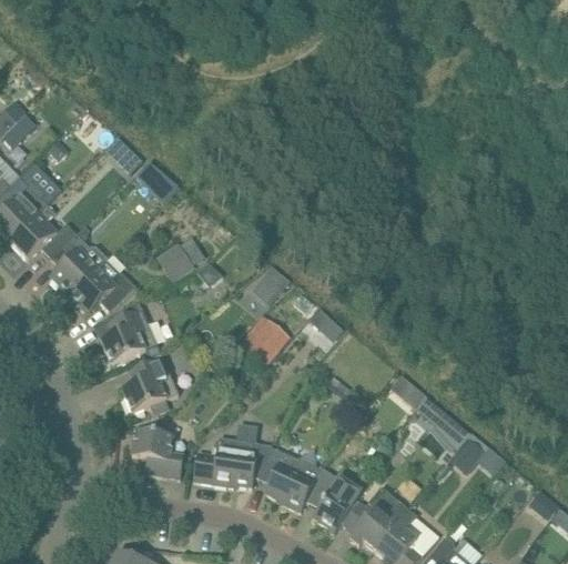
[(0,140),(2,138),(17,123),(4,111),(0,116),(0,140)]
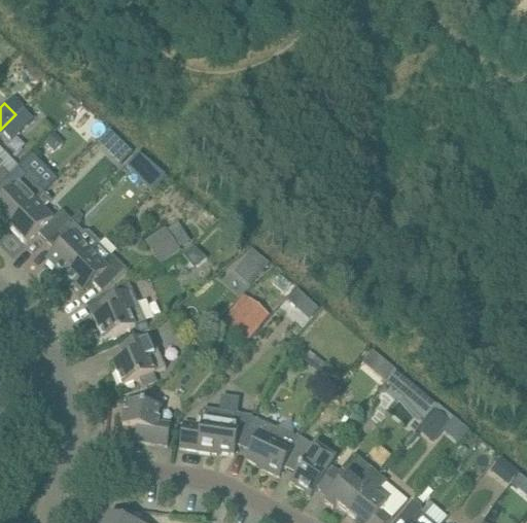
[(15,114),(2,128),(12,138),(34,117),(24,107),(22,108),(15,114)]
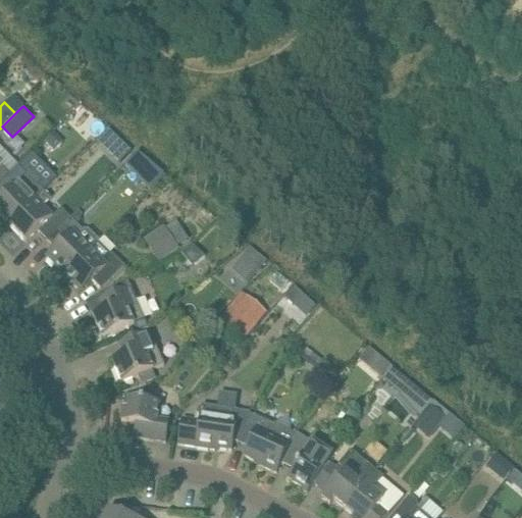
[(108,126),(97,139),(112,153),(119,161),(131,149),(132,149),(108,126)]
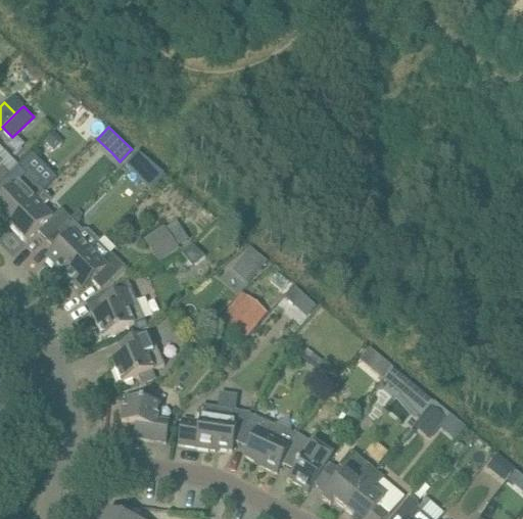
[(18,163),(0,143),(0,181),(10,172),(18,163)]
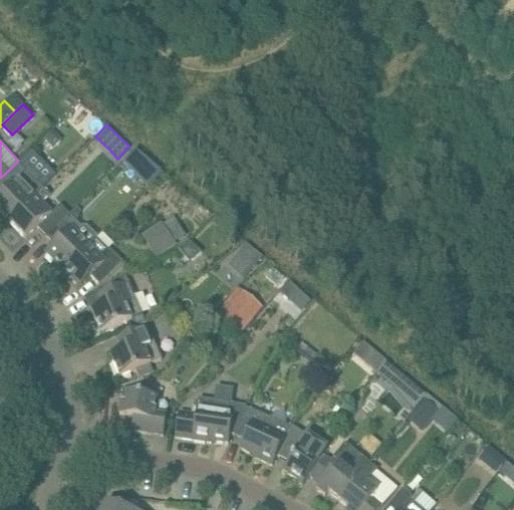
[(0,196),(0,209),(10,220),(44,186),(38,180),(41,177),(29,166),(26,169),(18,161),(10,169),(0,178),(0,189),(3,193),(0,196)]
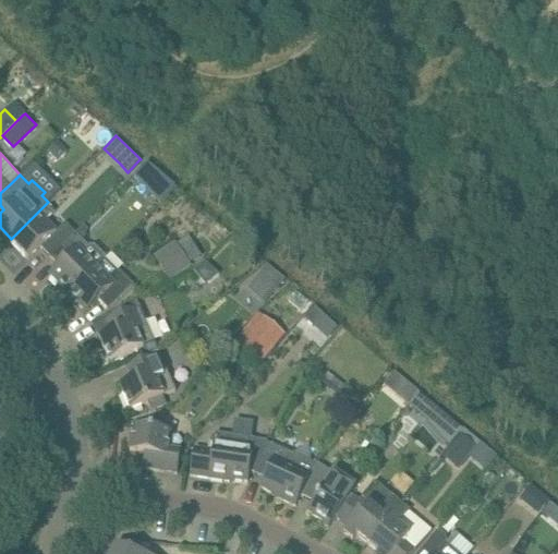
[(166,176),(150,191),(160,201),(177,184),(166,176)]
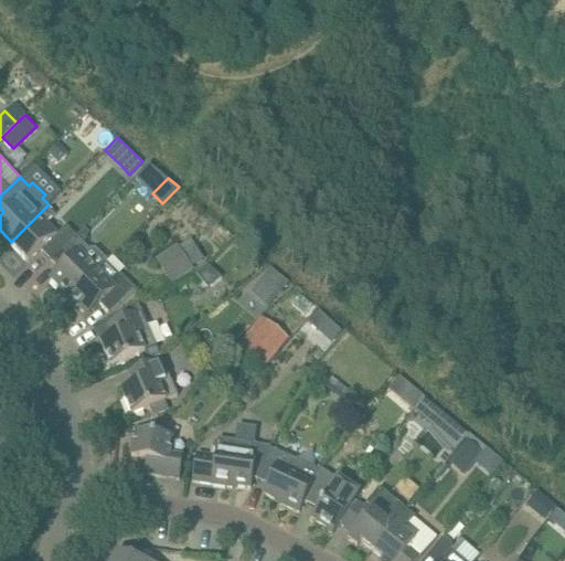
[(41,247),(51,257),(76,232),(66,222),(56,232),(46,221),(55,211),(49,204),(11,242),(29,260),(41,247)]
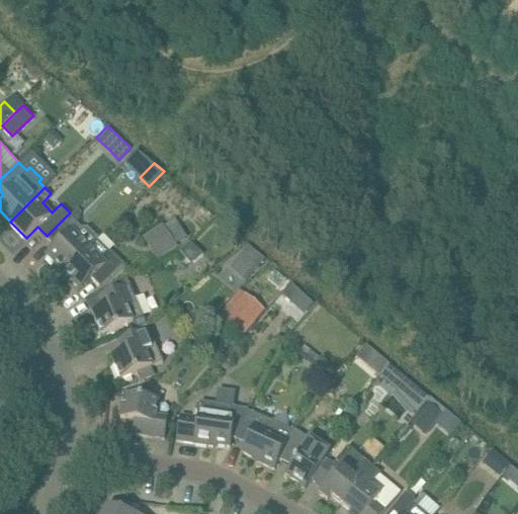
[(57,269),(61,273),(97,237),(98,236),(87,226),(83,227),(70,212),(47,236),(56,245),(47,253),(60,266),(57,269)]
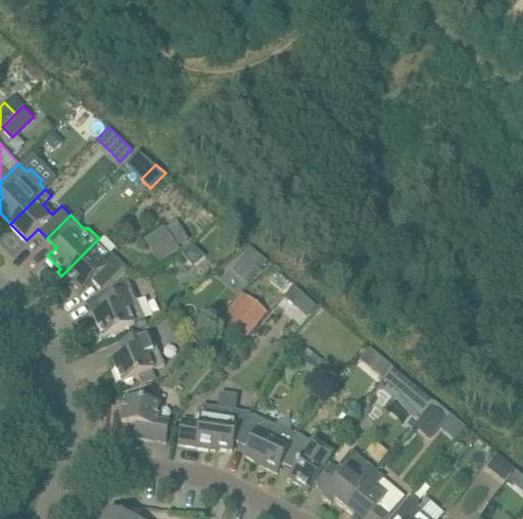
[(180,247),(164,224),(145,236),(159,261),(180,247)]
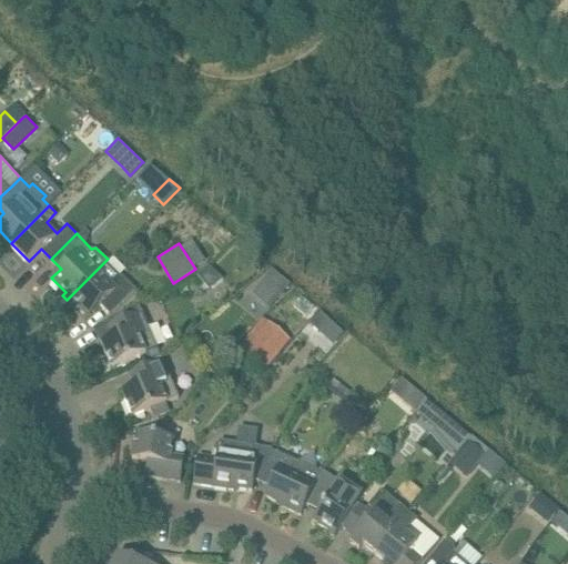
[(107,260),(67,300),(71,303),(73,301),(88,315),(100,302),(110,312),(135,288),(121,272),(120,273),(107,260)]
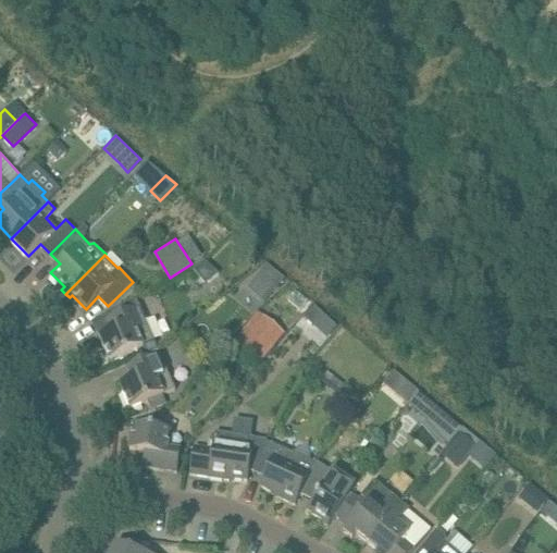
[(267,262),(247,286),(264,300),(284,277),(267,262)]
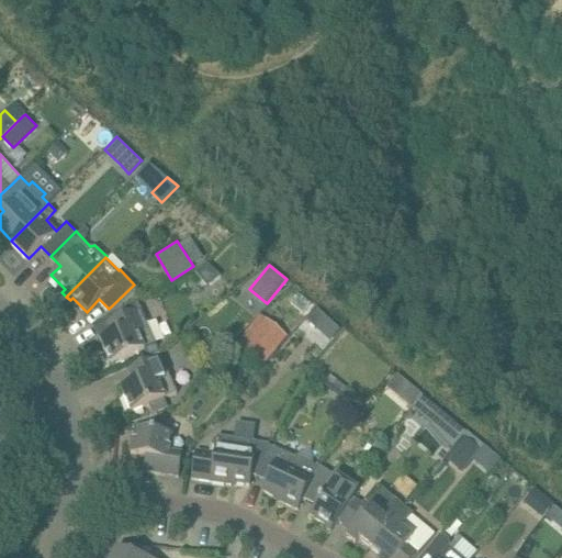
[(141,305),(127,311),(108,320),(113,332),(100,337),(111,361),(145,347),(149,356),(160,352),(141,305)]
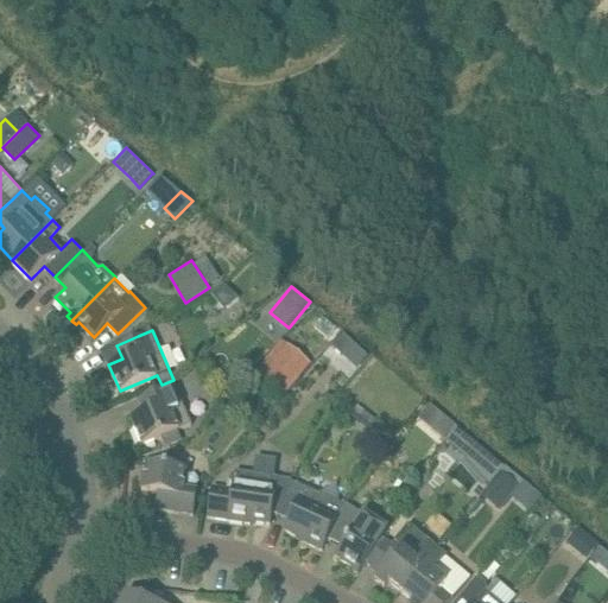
[(343,332),(333,344),(341,351),(352,340),(343,332)]
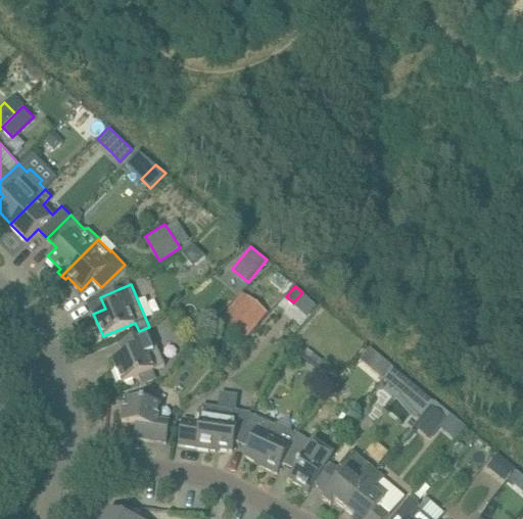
[(269,311),(248,294),(225,322),(246,339),(269,311)]
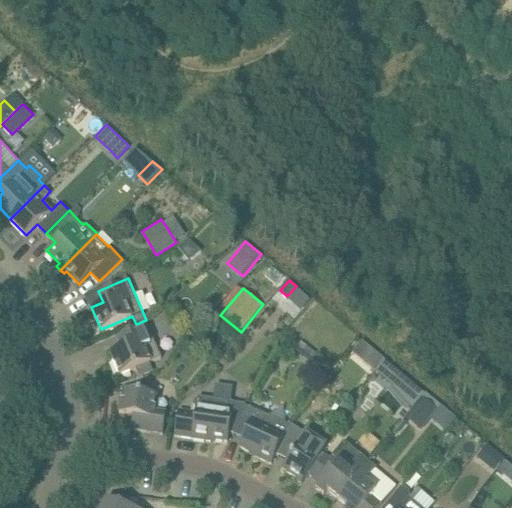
[(148,323),(135,328),(117,335),(122,346),(110,351),(120,373),(136,367),(139,375),(153,369),(149,361),(160,356),(148,323)]
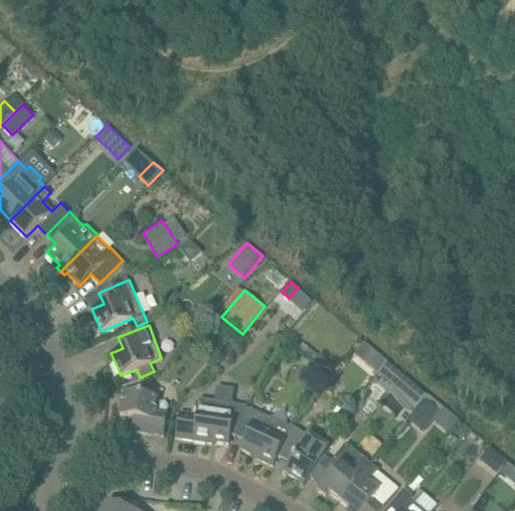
[(364,341),(354,353),(376,370),(385,359),(364,341)]
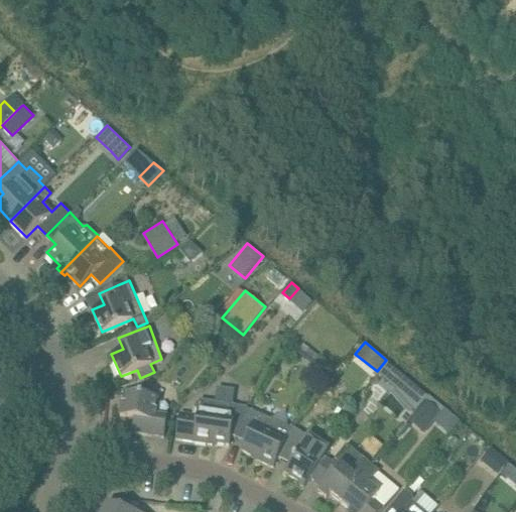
[(389,378),(397,368),(389,361),(381,372),(389,378)]
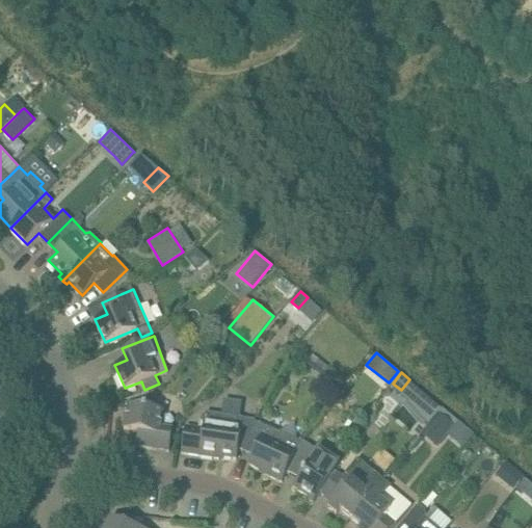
[(238,446),(241,448),(255,420),(256,418),(239,415),(242,400),(223,397),(221,413),(206,410),(203,427),(185,424),(182,450),(223,456),(224,454),(237,456),(238,446)]
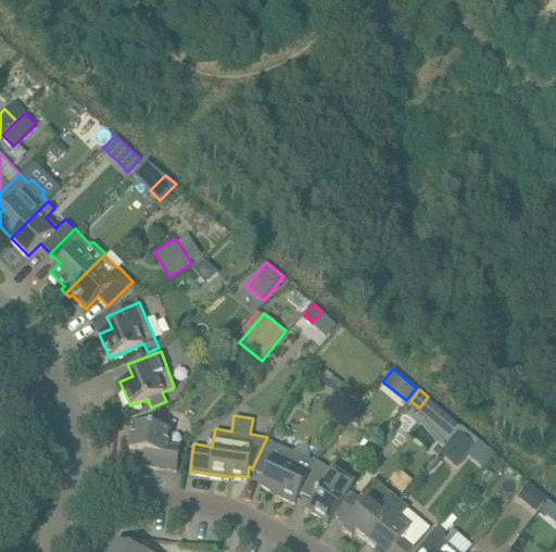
[(169,428),(155,426),(134,423),(129,448),(144,451),(142,463),(177,468),(180,447),(167,444),(169,428)]
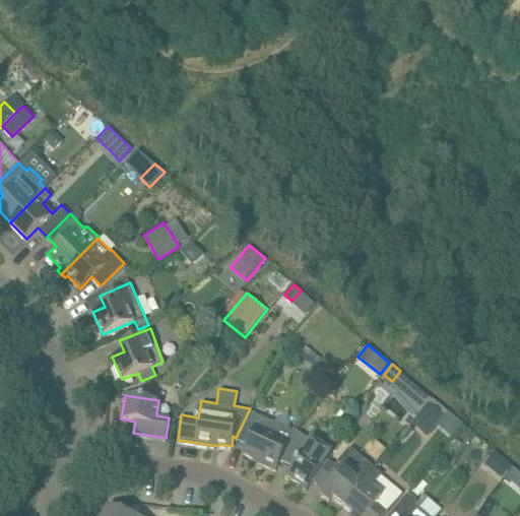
[(432,397),(411,422),(428,436),(448,410),(432,397)]
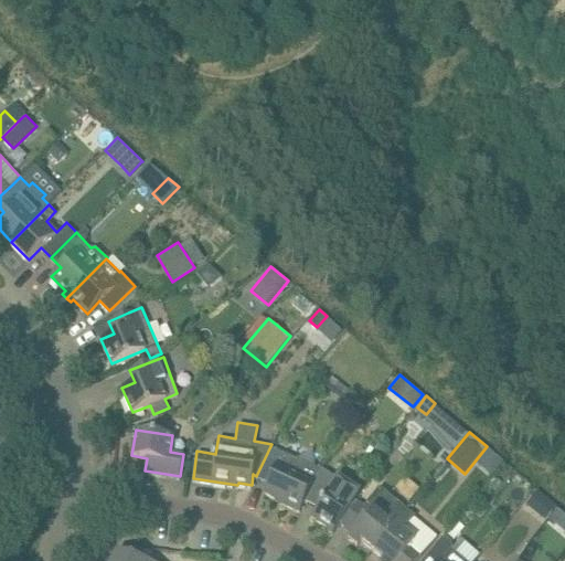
[(300,509),(305,499),(319,467),(318,467),(270,446),(256,476),(268,482),(264,490),(276,497),(276,498),(300,509)]
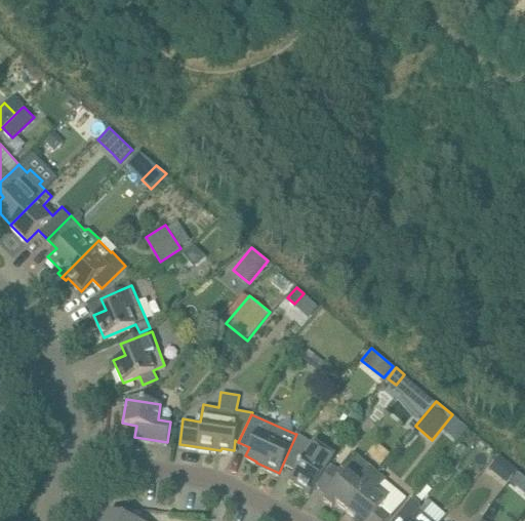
[(416,430),(398,450),(414,466),(433,445),(416,430)]
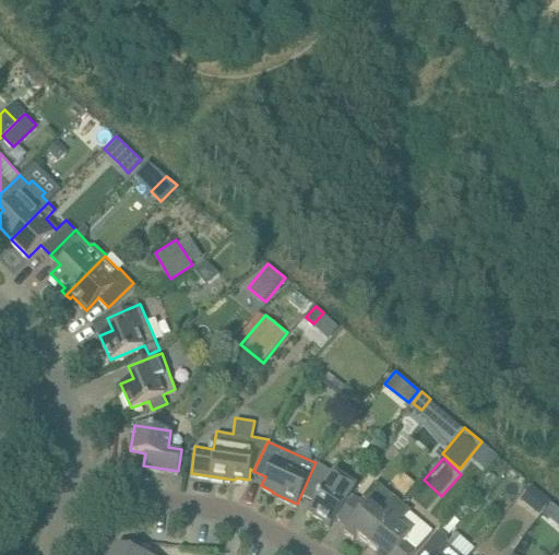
[(316,459),(314,462),(316,462),(301,494),(314,500),(309,509),(325,520),(324,522),(330,526),(356,486),(316,459)]
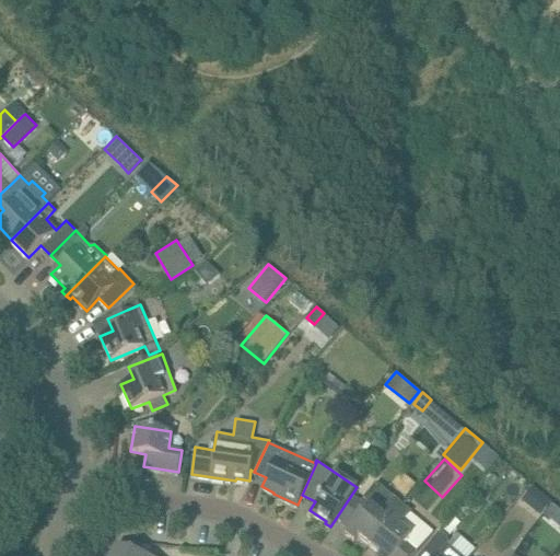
[(358,533),(370,543),(401,504),(375,482),(360,500),(356,497),(338,517),(349,525),(345,531),(354,539),(358,533)]
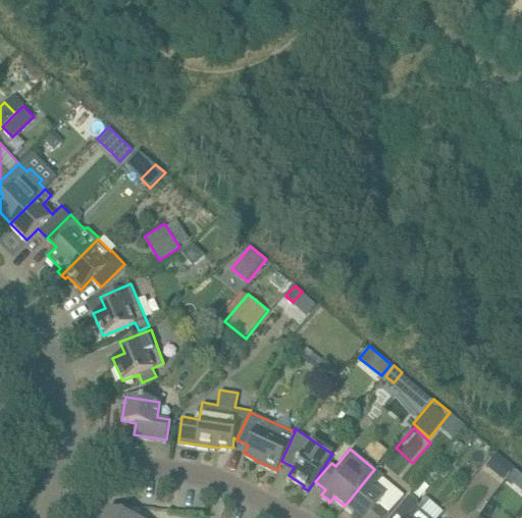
[(515,467),(507,477),(512,481),(520,471),(515,467)]
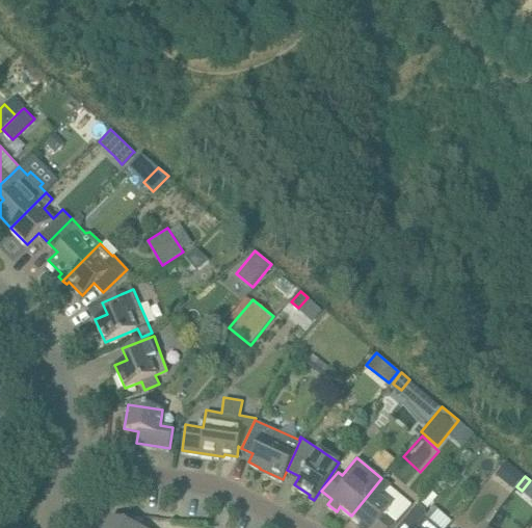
[(381,478),(351,516),(362,524),(357,527),(390,527),(411,502),(381,478)]
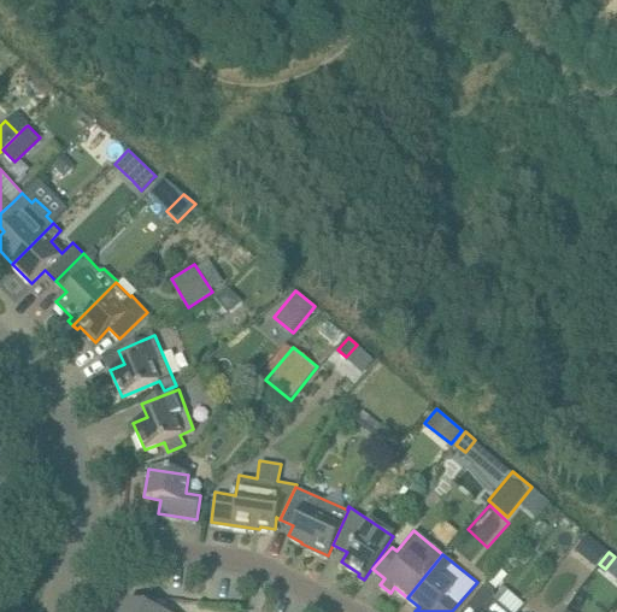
[(512,611),(494,596),(488,604),(475,593),(458,611),(512,611)]
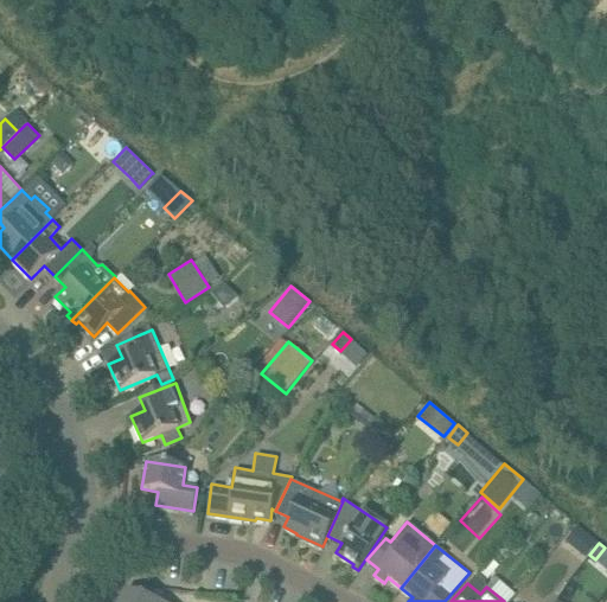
[(121,601),(161,601),(127,590),(126,597),(123,596),(121,601)]
